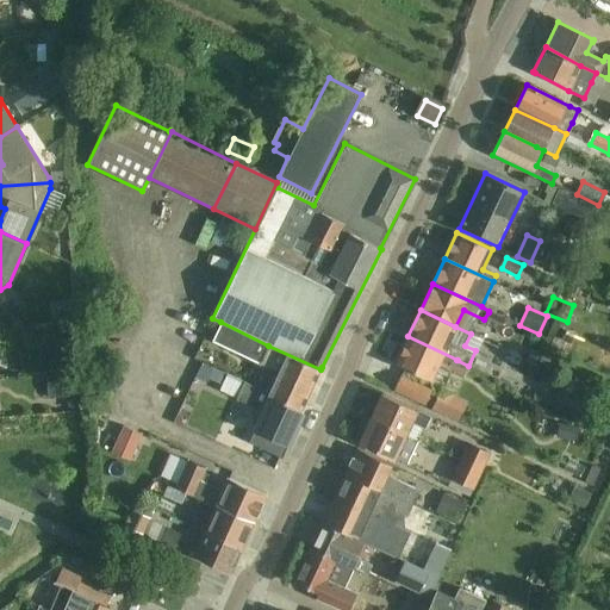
[(483,323),(498,331),(504,319),(489,312),(484,319),(483,323)]
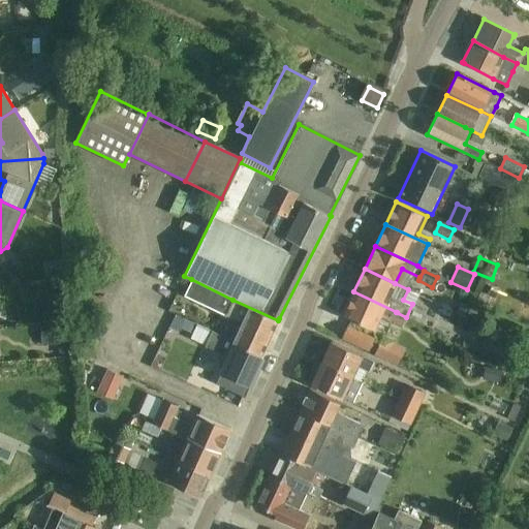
[(261,356),(278,320),(232,300),(191,279),(183,296),(241,322),(232,340),(232,342),(261,356)]
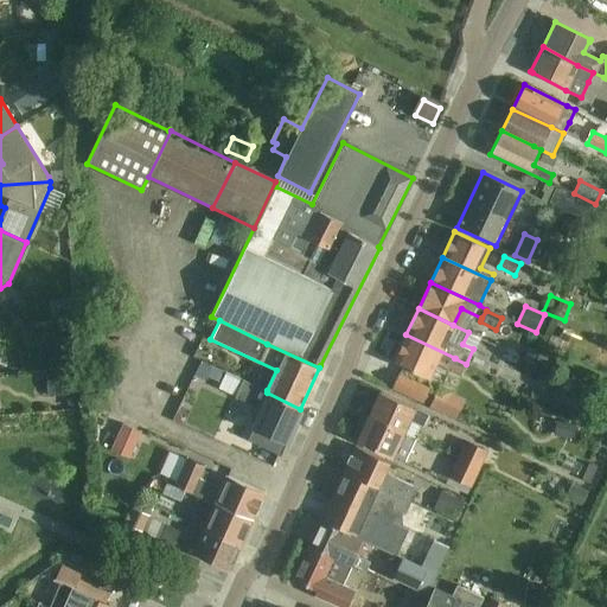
[(406,334),(394,360),(429,377),(432,372),(436,362),(460,374),(466,364),(454,358),(455,358),(406,334)]
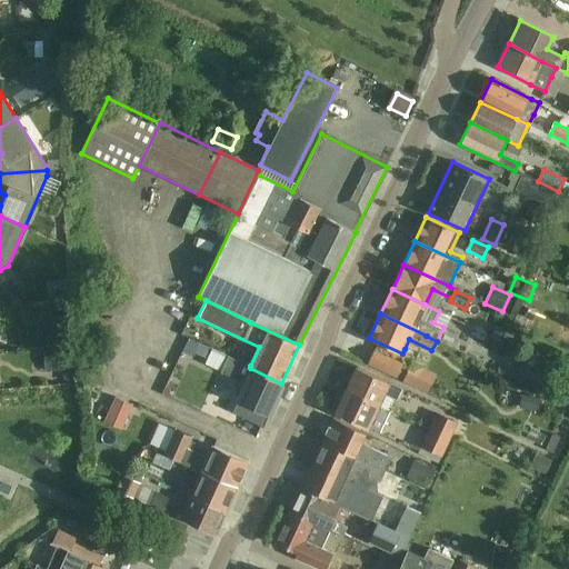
[(72,347),(70,360),(90,365),(93,351),(72,347)]
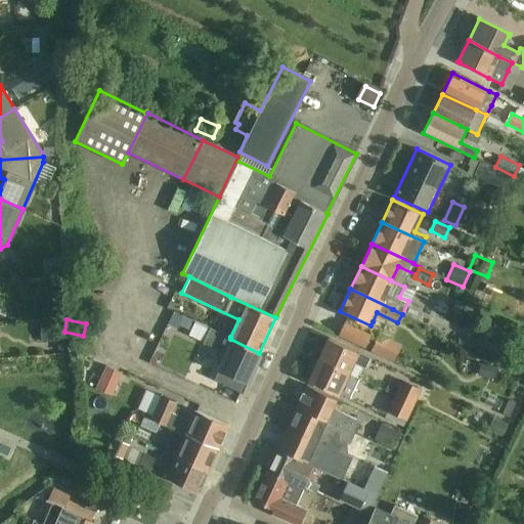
[(366,347),(372,336),(344,322),(338,334),(366,347)]
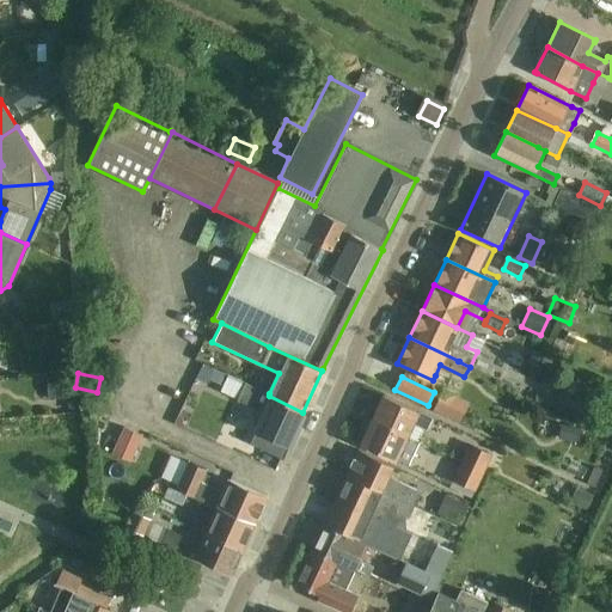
[(269,396),(269,393),(245,383),(237,401),(263,412),(250,442),(283,459),(305,414),(303,412),(269,396)]
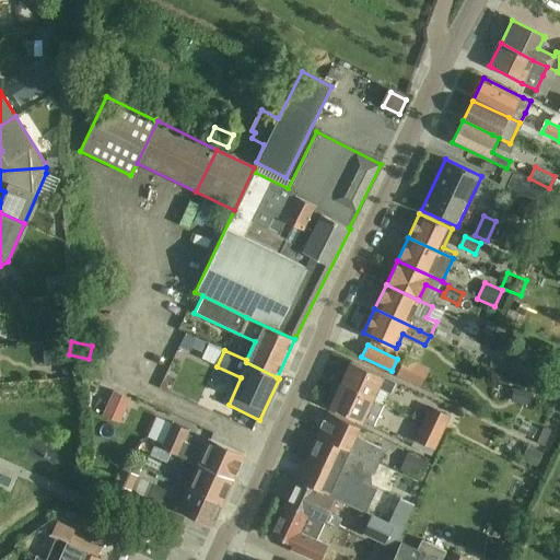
[(404,358),(396,376),(419,387),(428,370),(404,358)]
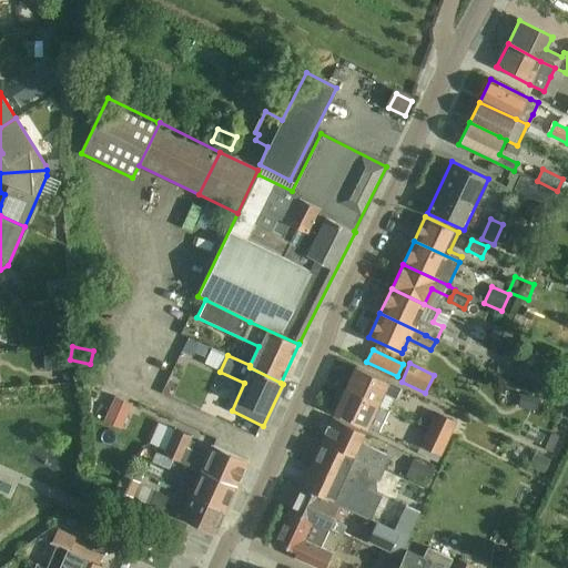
[(356,366),(345,388),(378,404),(383,393),(393,397),(396,398),(402,387),(356,366)]
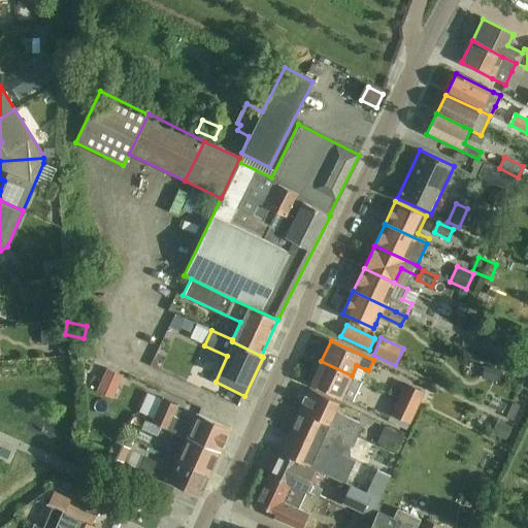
[(352,375),(321,361),(318,367),(315,366),(308,378),(311,381),(310,384),(341,398),(351,402),(362,381),(360,380),(352,375)]
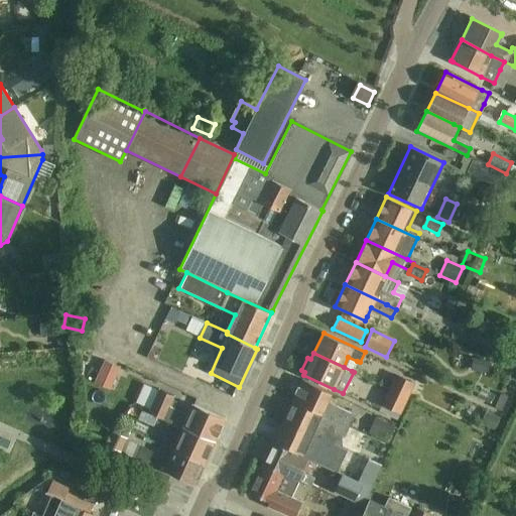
[(104,360),(95,382),(109,389),(119,367),(104,360)]
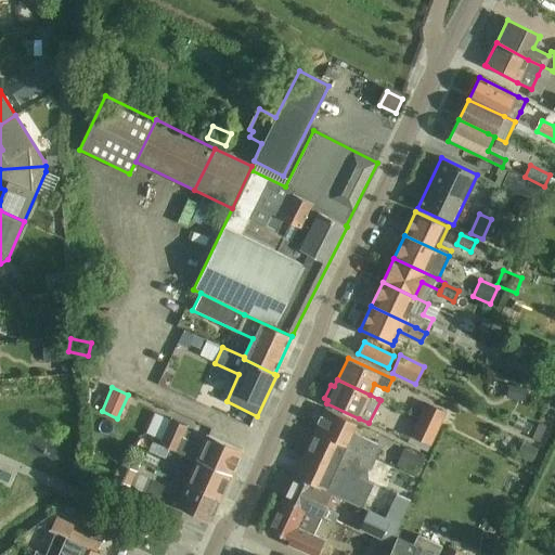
[(415,417),(416,410),(407,408),(410,394),(399,391),(395,413),(415,417)]
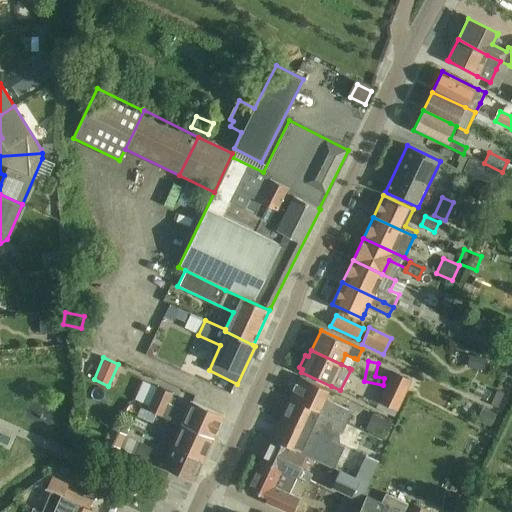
[(393,372),(386,385),(404,394),(411,381),(393,372)]
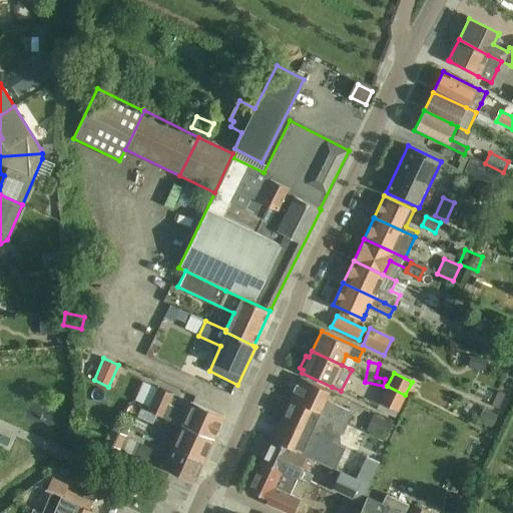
[(290,397),(344,422),(350,411),(325,399),(329,390),(300,376),(290,397)]
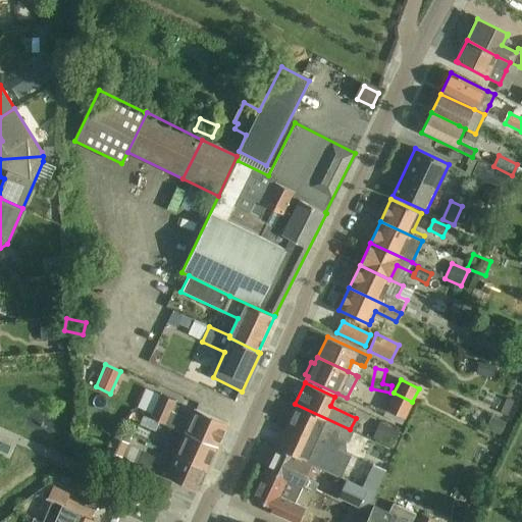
[(412,402),(394,393),(386,409),(405,417),(412,402)]
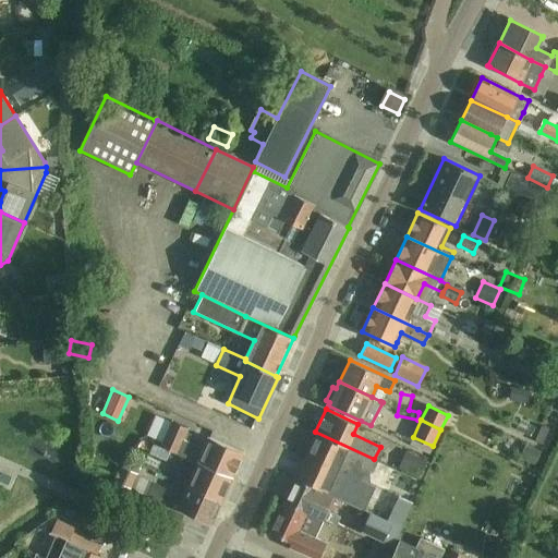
[(243,453),(242,453),(208,438),(203,449),(181,439),(186,428),(172,422),(160,447),(172,452),(173,450),(178,452),(177,453),(197,462),(197,461),(232,476),(243,453)]
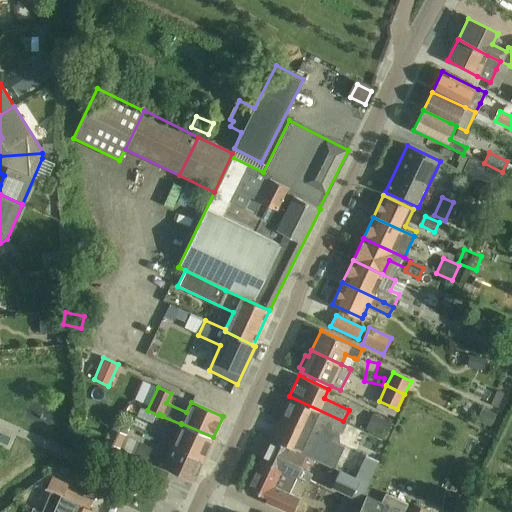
[(280,417),(270,437),(306,454),(334,467),(344,446),(339,443),(338,432),(343,421),(289,396),(280,417)]
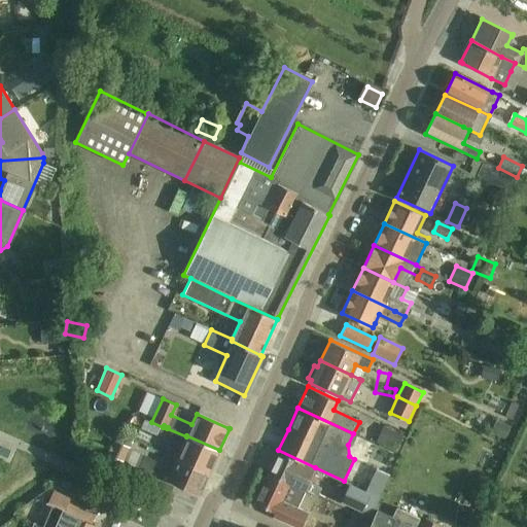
[(42,426),(64,435),(71,419),(49,410),(42,426)]
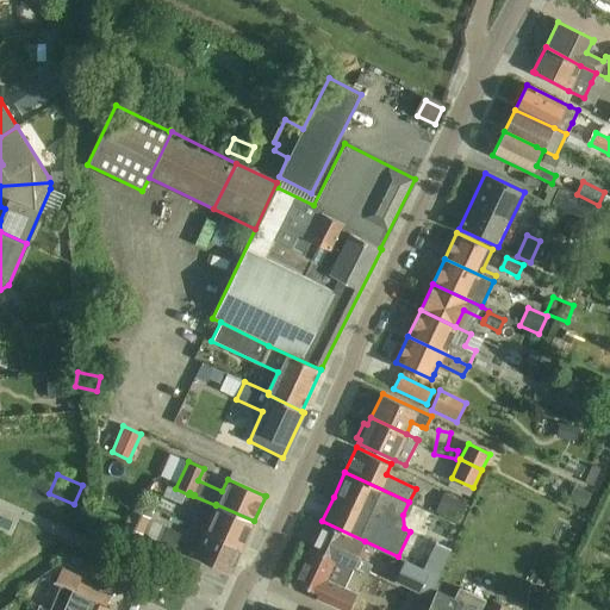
[(446,493),(436,512),(458,523),(467,504),(446,493)]
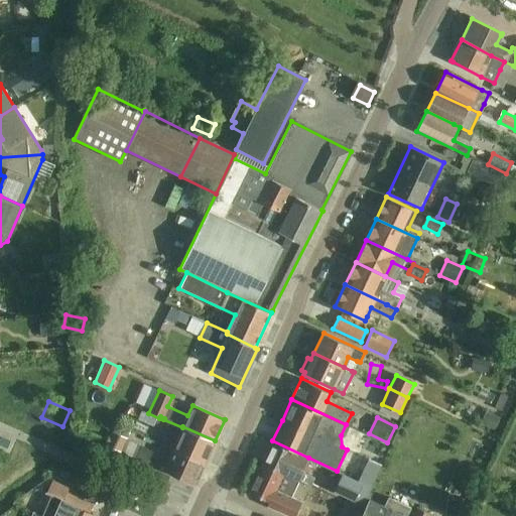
[(182,427),(171,450),(204,465),(215,440),(182,426),(182,427)]
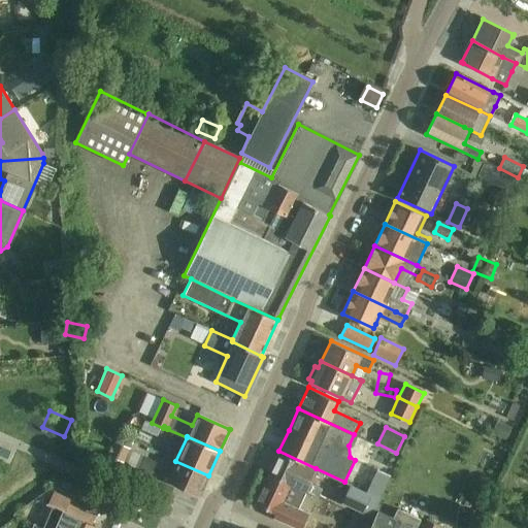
[(316,468),(278,451),(268,472),(305,490),(318,496),(322,487),(309,482),(316,468)]
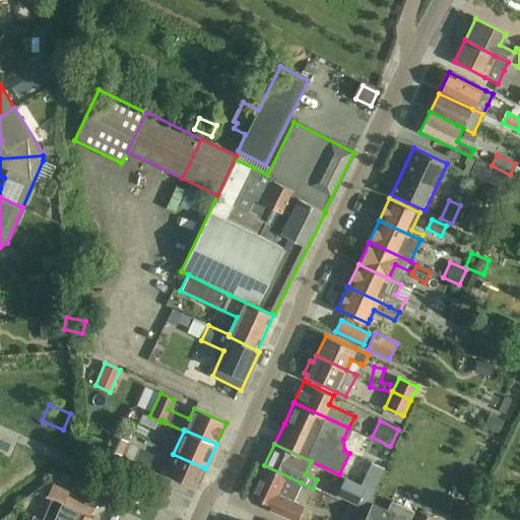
[(196,488),(205,468),(173,454),(167,467),(163,465),(159,471),(196,488)]
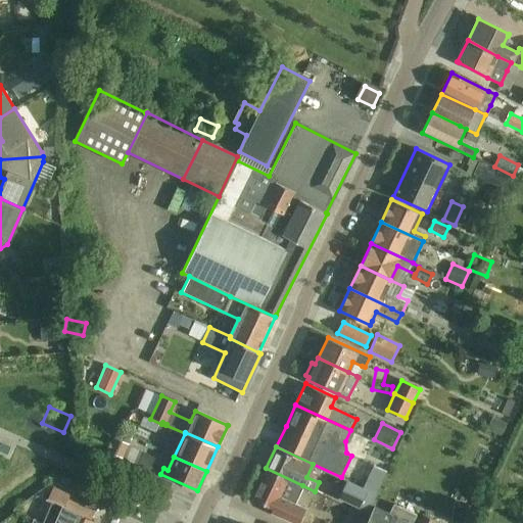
[(373,465),(363,487),(368,489),(376,493),(386,471),(373,465)]
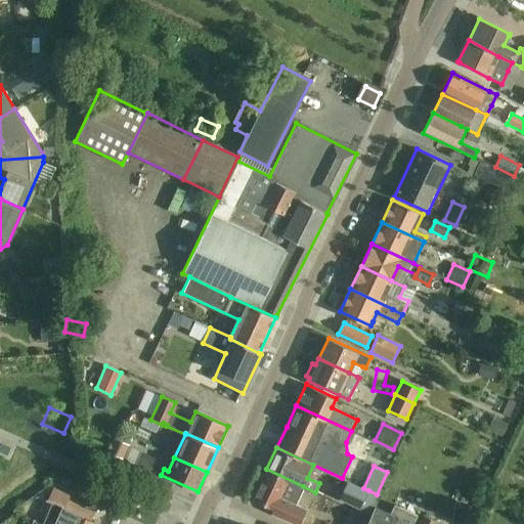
[(303,486),(266,469),(253,498),(273,508),(271,512),(297,523),(299,523),(307,508),(296,503),(303,486)]
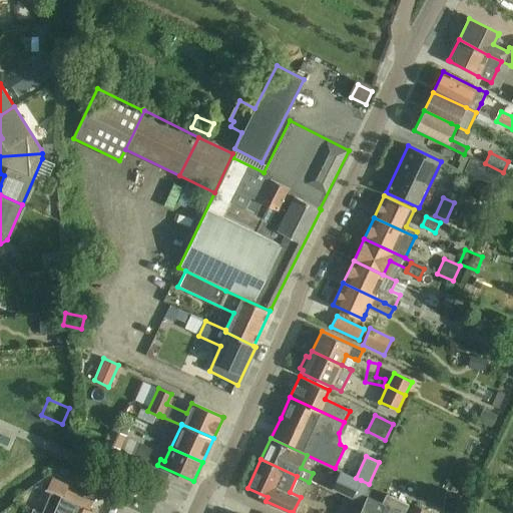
[(369,484),(361,480),(341,470),(333,487),(362,500),(369,484)]
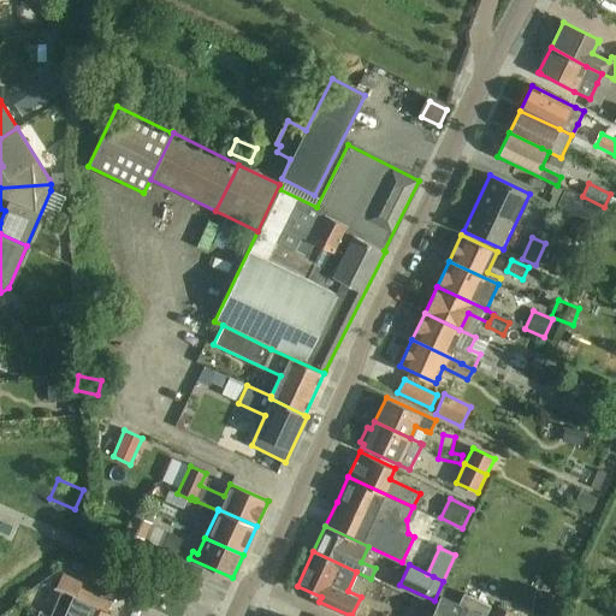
[(113,615),(114,615),(107,611),(111,602),(80,587),(82,582),(63,573),(55,590),(59,591),(48,615),(113,615)]
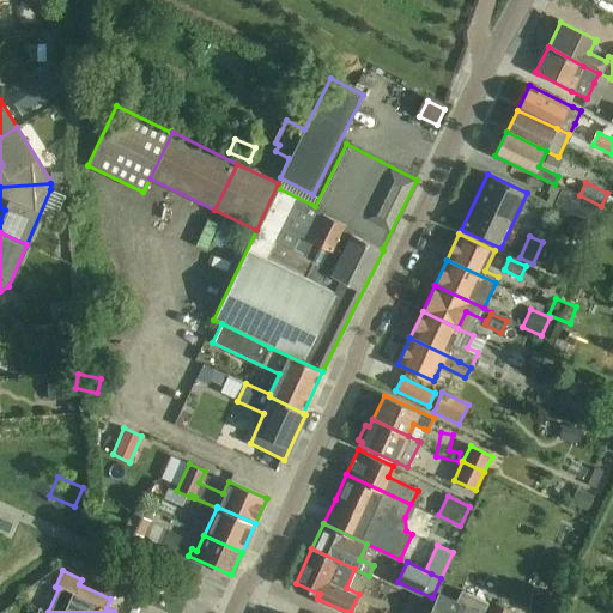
[(508,612),(510,610),(497,602),(491,612),(481,612),(483,612),(487,602),(461,590),(456,601),(439,593),(429,612),(508,612)]
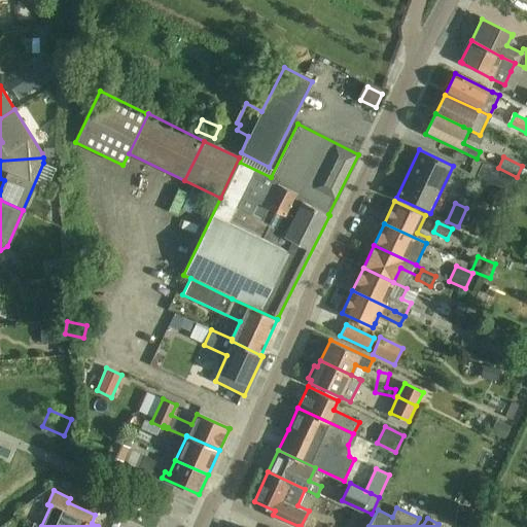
[(153,526),(156,514),(146,512),(143,526),(153,526)]
